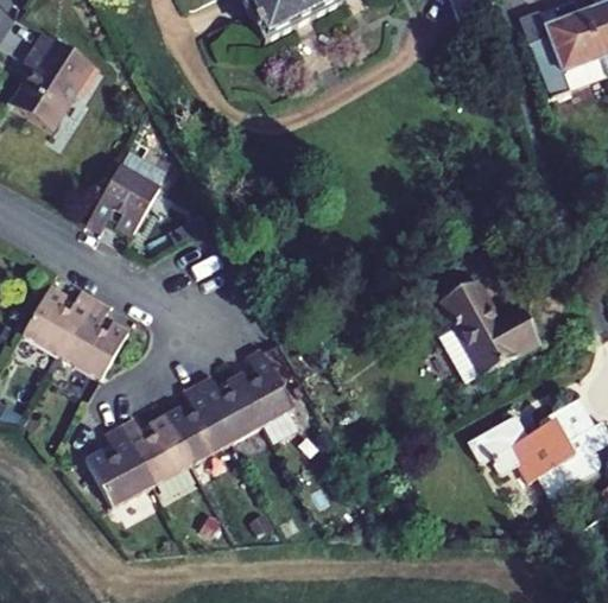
[(241,0),(265,44),(342,4),(340,0),(241,0)]
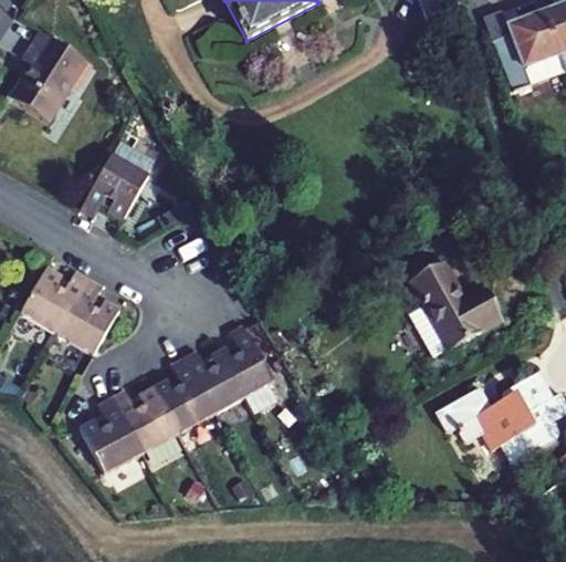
[(419,0),(431,32),(457,22),(460,21),(452,0),(419,0)]
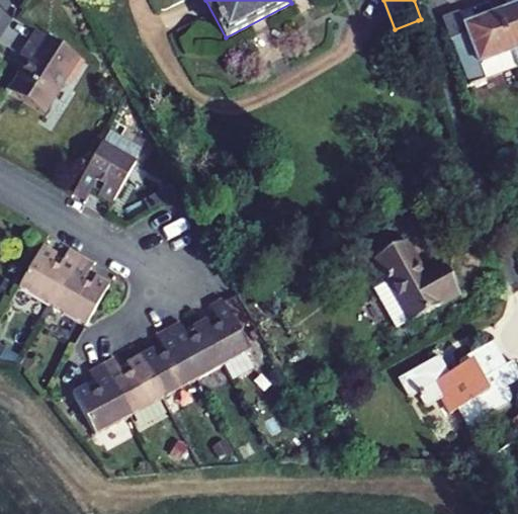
[(517,64),(517,2),(497,11),(511,49),(517,65),(517,64)]
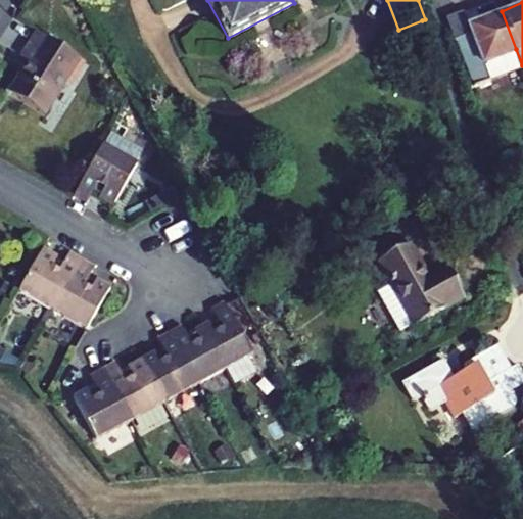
[(516,49),(502,11),(468,24),(471,31),(456,37),(474,84),(488,78),(483,61),(516,49)]
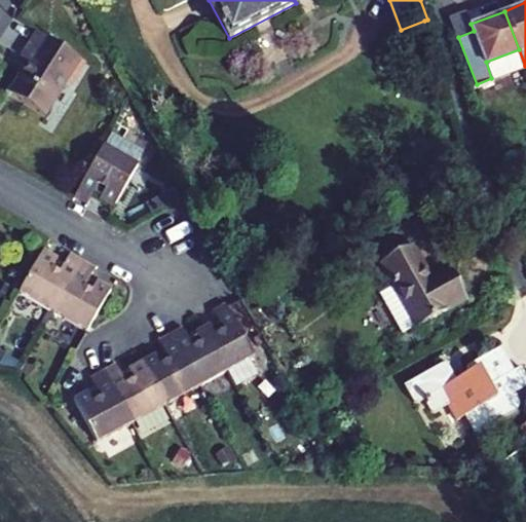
[(9,90),(43,112),(64,81),(69,84),(85,59),(37,28),(21,53),(29,59),(9,90)]
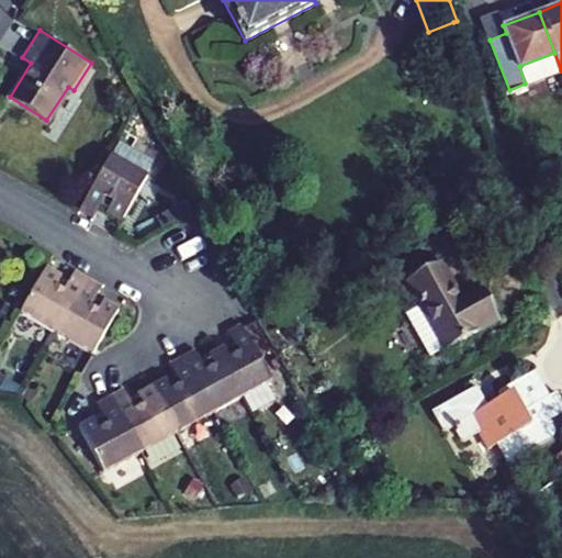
[(146,174),(110,153),(93,181),(78,208),(92,215),(100,203),(108,208),(105,211),(121,220),(146,174)]
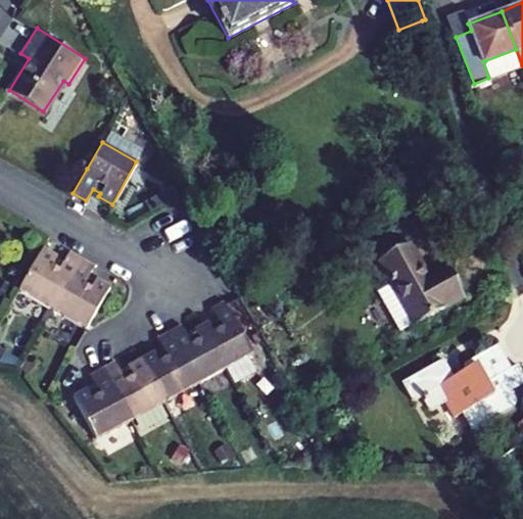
[(412,323),(463,295),(444,264),(427,274),(409,241),(377,260),(389,282),(377,289),(398,330),(412,323)]
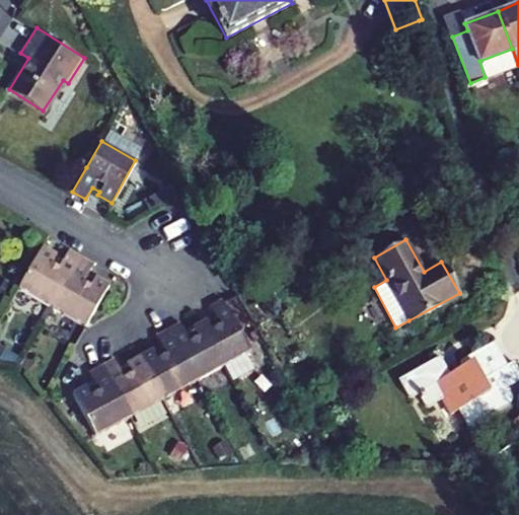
[(81,255),(69,248),(62,260),(55,255),(57,253),(43,245),(33,262),(18,287),(52,306),(81,255)]
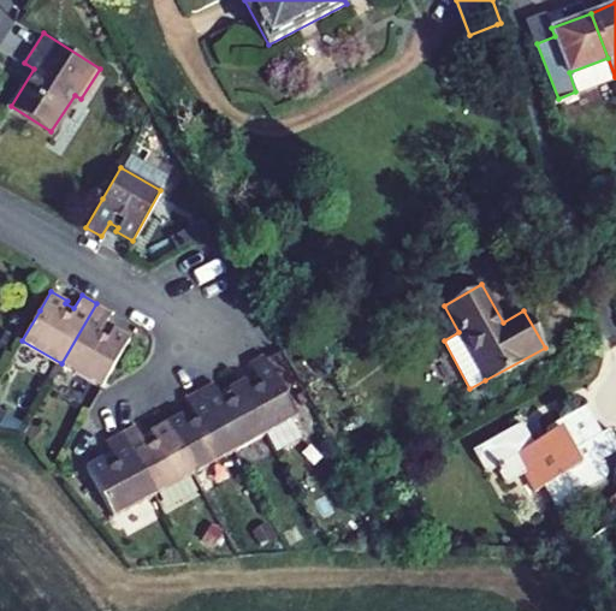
[(130,336),(113,326),(112,330),(104,325),(111,310),(96,303),(61,363),(102,386),(130,336)]
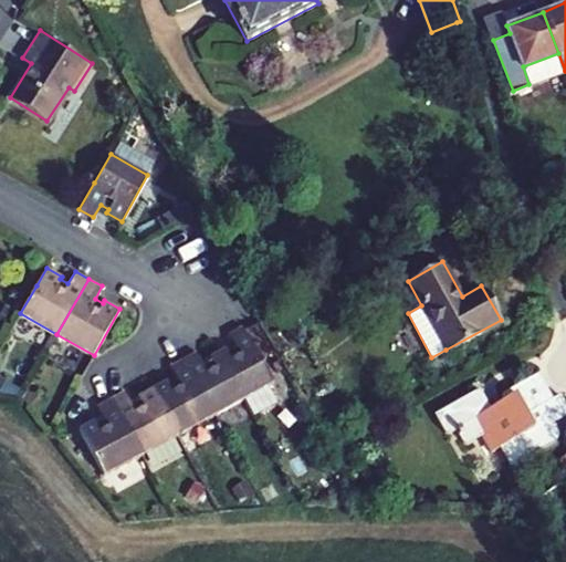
[(273,347),(259,320),(244,328),(260,355),(273,347)]
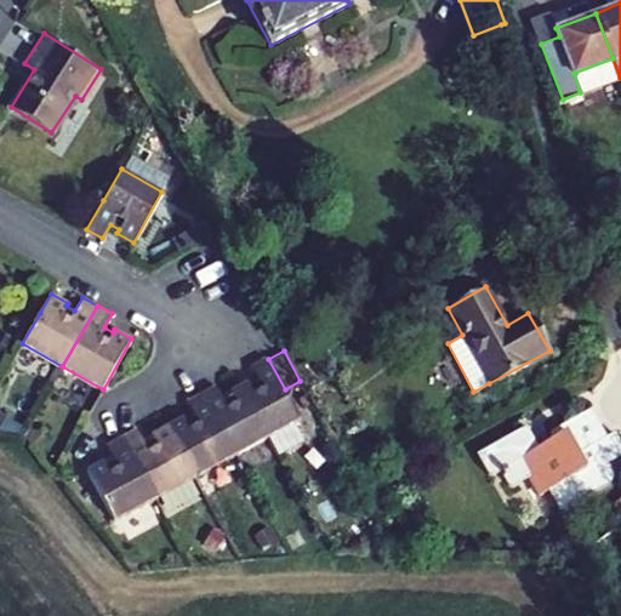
[(300,417),(285,389),(268,359),(267,357),(251,364),(260,378),(251,383),(249,380),(239,385),(267,435),(277,452),(305,437),(295,421),(300,417)]
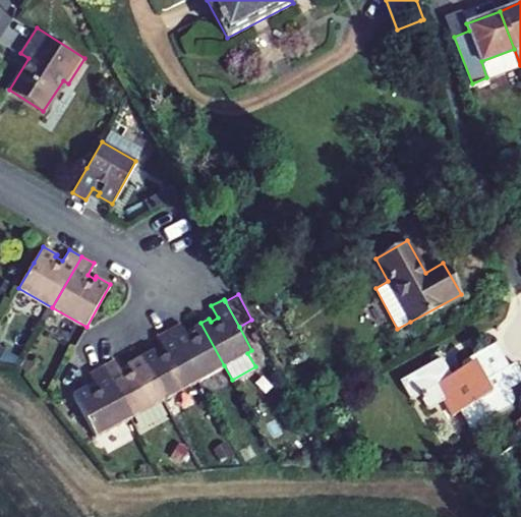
[(224,365),(200,323),(193,328),(194,330),(187,334),(181,322),(169,329),(197,380),(224,365)]
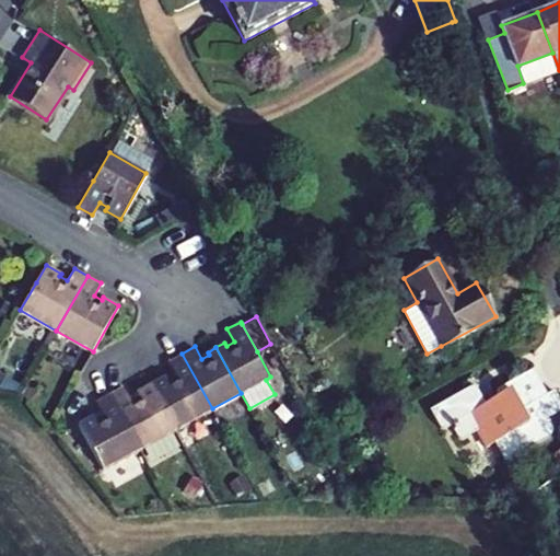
[(212,408),(182,354),(168,361),(175,373),(167,378),(166,374),(151,383),(176,428),(212,408)]
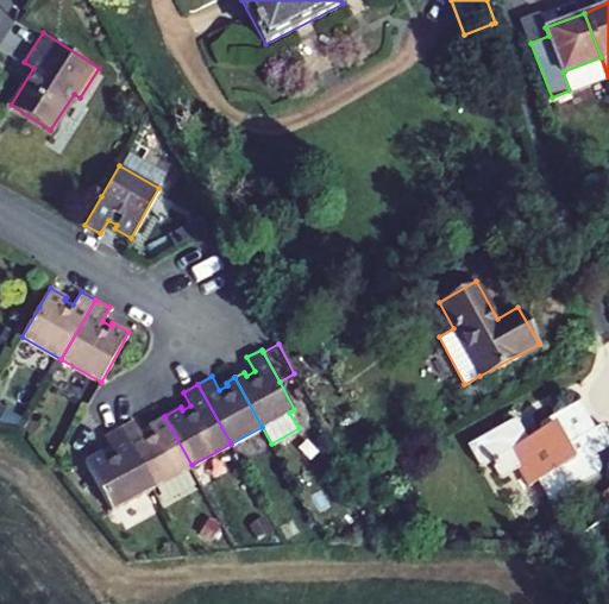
[(527,436),(515,415),(466,442),(476,459),(478,463),(483,464),(490,460),(497,472),(500,473),(502,473),(503,473),(516,465),(527,484),(538,478),(545,491),(546,494),(547,495),(550,498),(552,499),(556,499),(557,498),(573,489),(571,484),(598,469),(600,467),(601,465),(600,460),(595,451),(608,442),(608,433),(602,421),(594,426),(579,398),(539,420),(538,422),(538,425),(540,429),(527,436)]
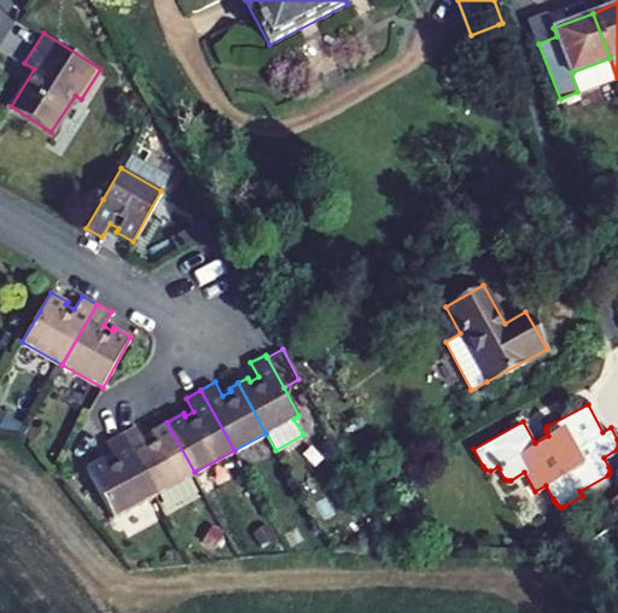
[(194,472),(167,422),(150,431),(152,435),(144,439),(136,425),(121,433),(155,494),(194,472)]
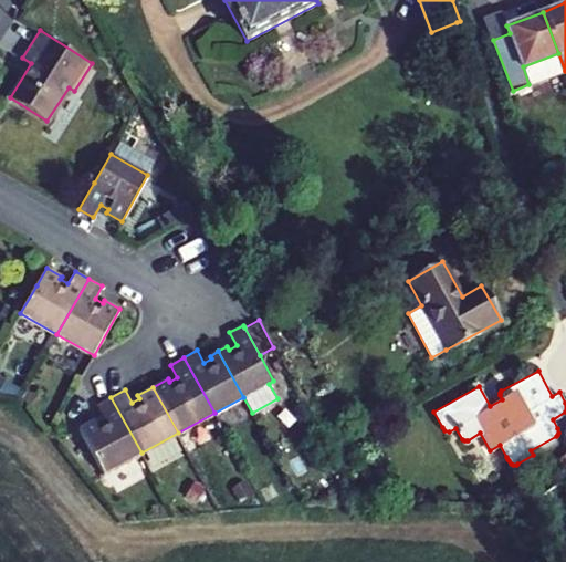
[(142,453),(111,397),(97,405),(104,418),(96,423),(95,419),(80,427),(105,474),(142,453)]
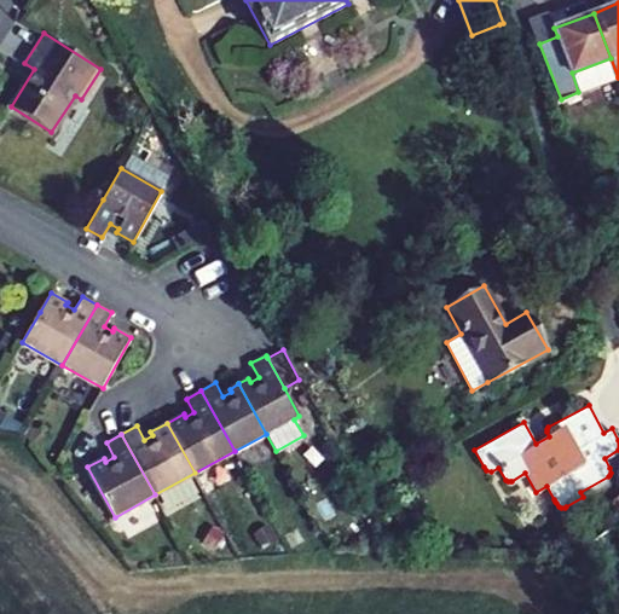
All buildings are outlined.
